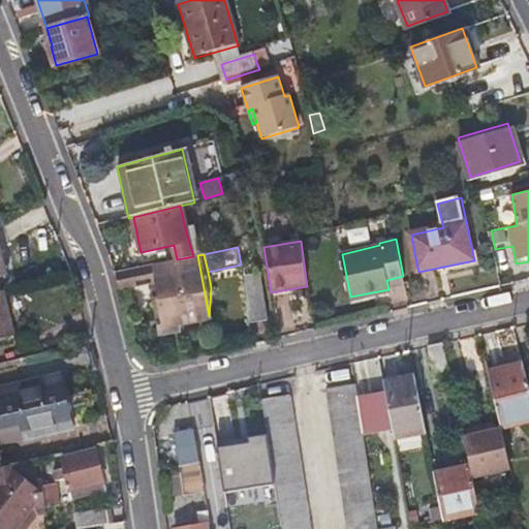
[(209,316),(197,255),(193,256),(177,259),(152,265),(155,283),(158,301),(154,302),(159,329),(177,325),(176,321),(209,316)]
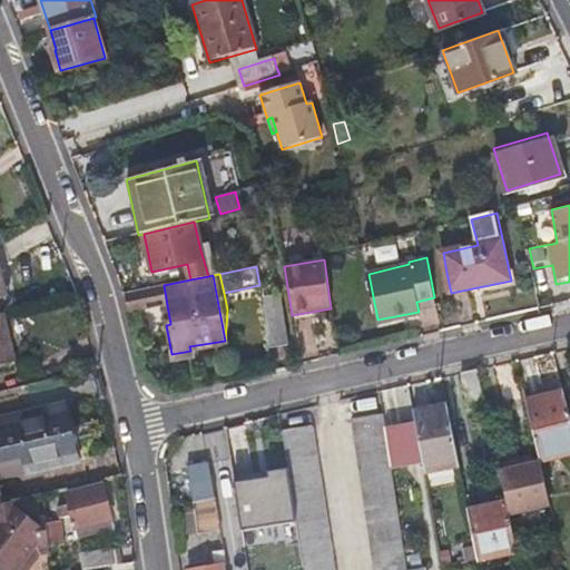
[(127,314),(167,305),(164,285),(121,294),(127,314)]
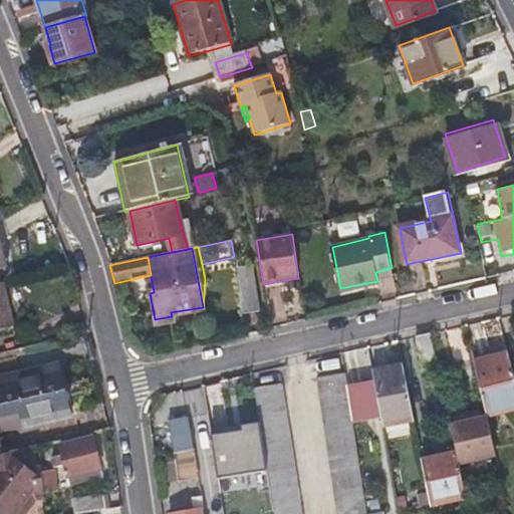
[(243,314),(252,312),(261,311),(255,276),(237,279),(243,314)]
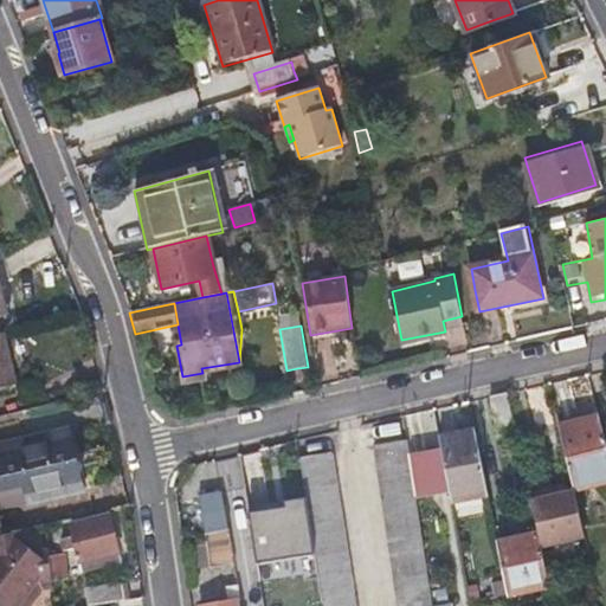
[(504,394),(496,397),(488,398),(497,436),(514,431),(504,394)]
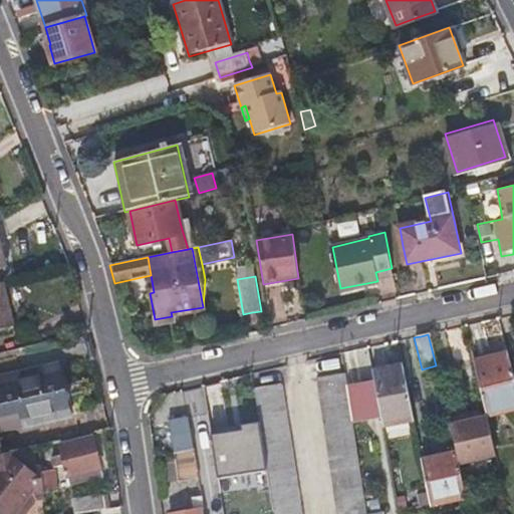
[(471,363),(477,391),(484,418),(513,410),(513,384),(506,354),(471,363)]
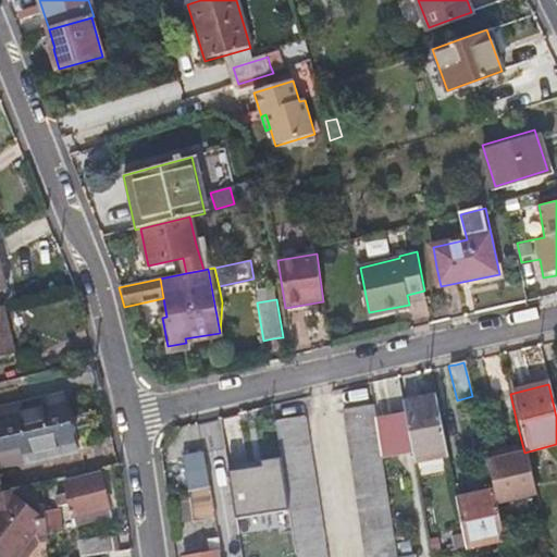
[(404,413),(407,434),(410,452),(412,463),(447,456),(434,397),(401,404),(404,413)]
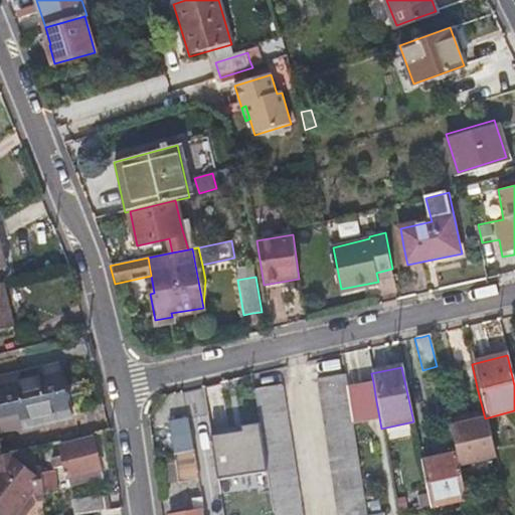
[(0,433),(57,419),(51,393),(45,368),(0,378),(0,433)]
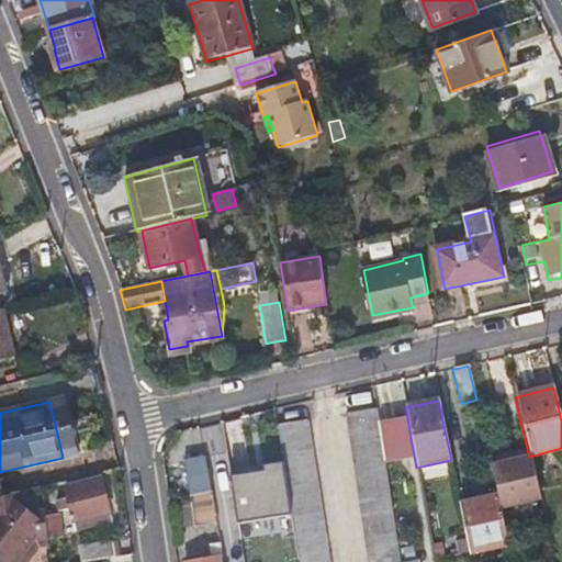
[(378,422),(375,409),(345,414),(367,561),(398,561),(400,561),(383,461),(378,422)]
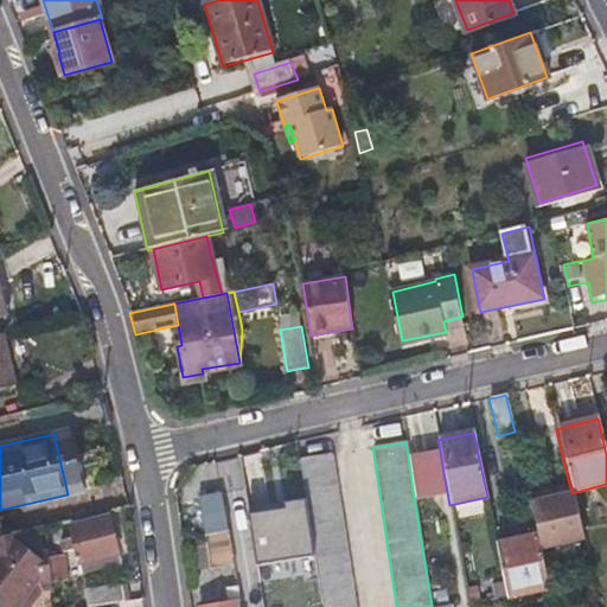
[(440,451),(430,452),(438,494),(447,492),(443,473),(440,451)]
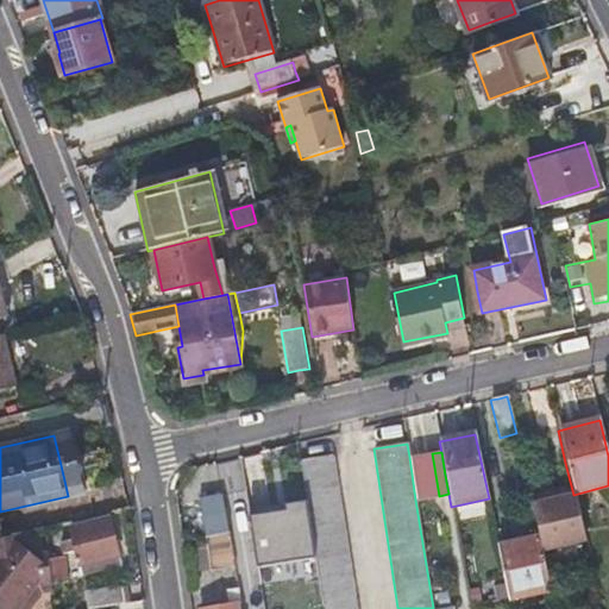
[(409,457),(415,500),(439,496),(432,453),(409,457)]
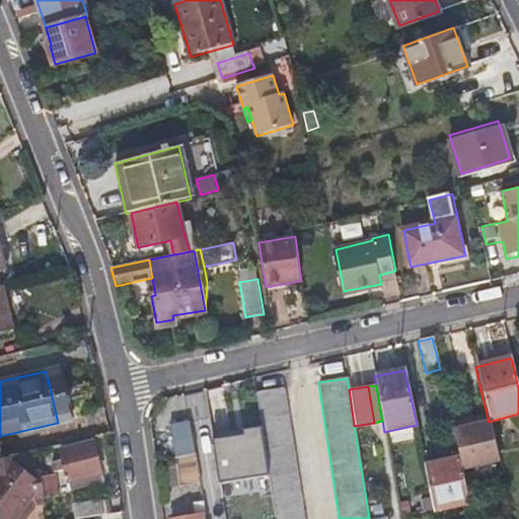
[(273,518),(303,518),(284,390),(254,394),(273,518)]
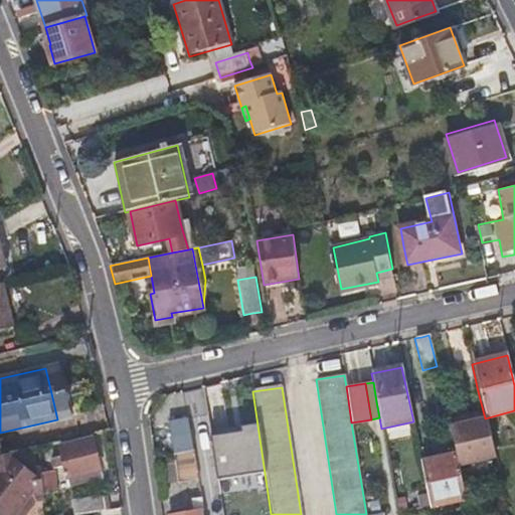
[(456,454),(459,468),(494,460),(485,418),(484,418),(450,426),(456,454)]
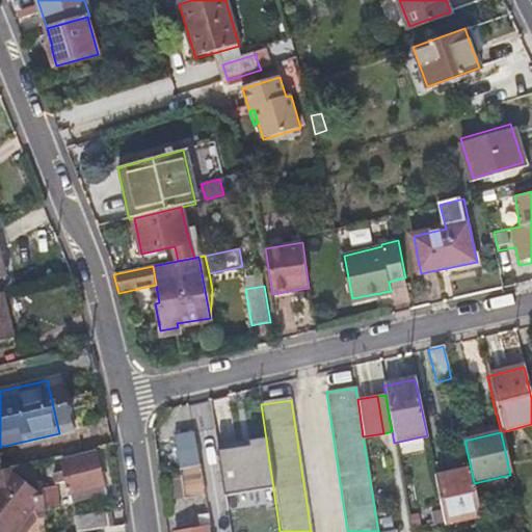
[(94,454),(77,458),(61,462),(70,495),(101,486),(94,454)]
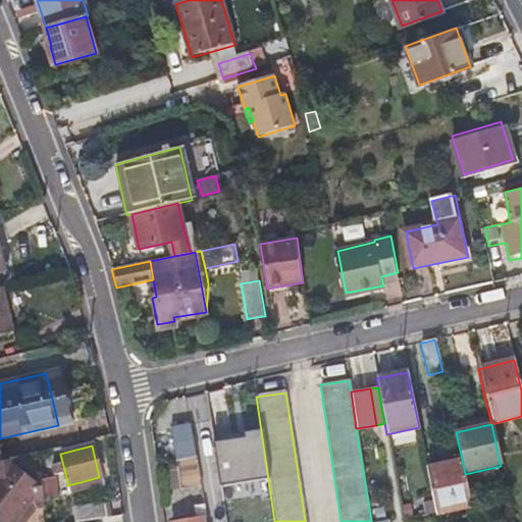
[(43,499),(41,479),(38,453),(0,461),(0,521),(12,521),(30,500),(43,499)]
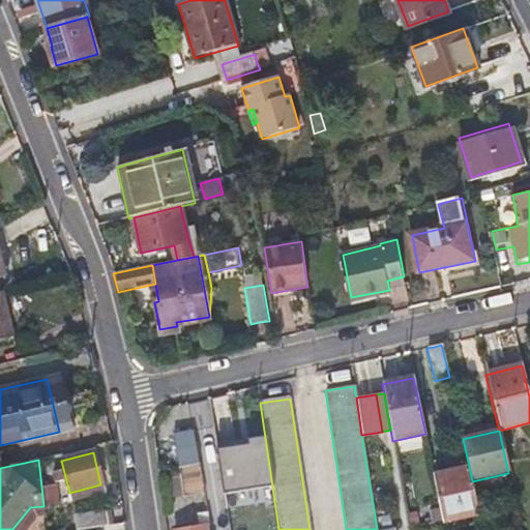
[(200,463),(188,465),(177,467),(181,497),(204,492),(200,463)]
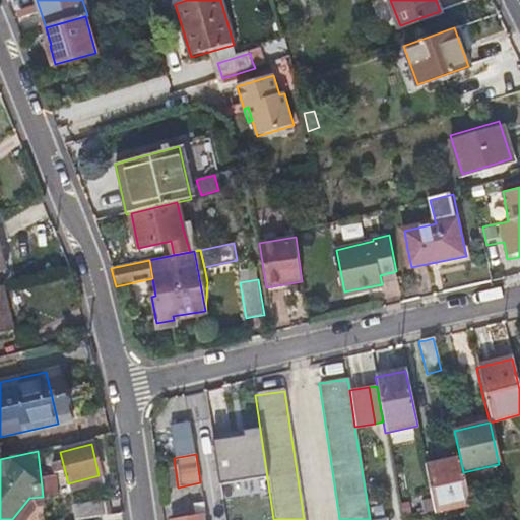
[(426,465),(430,489),(435,510),(469,503),(463,472),(460,458),(426,465)]
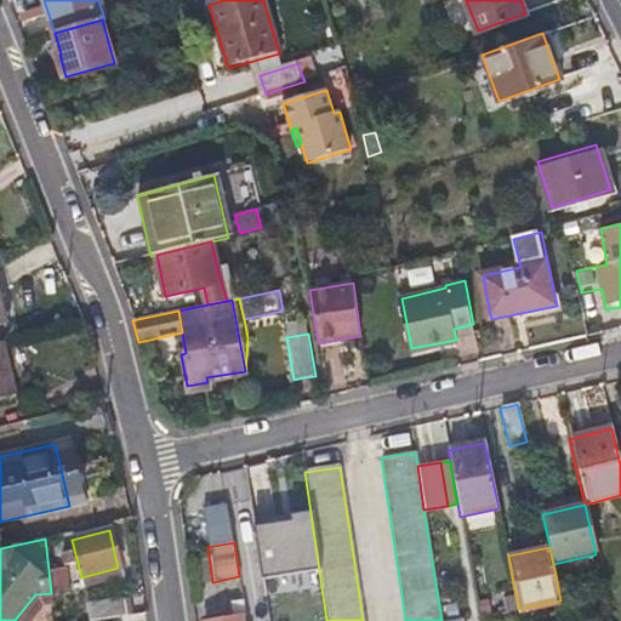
[(51,593),(52,596),(52,597),(66,596),(63,569),(49,570),(51,593)]
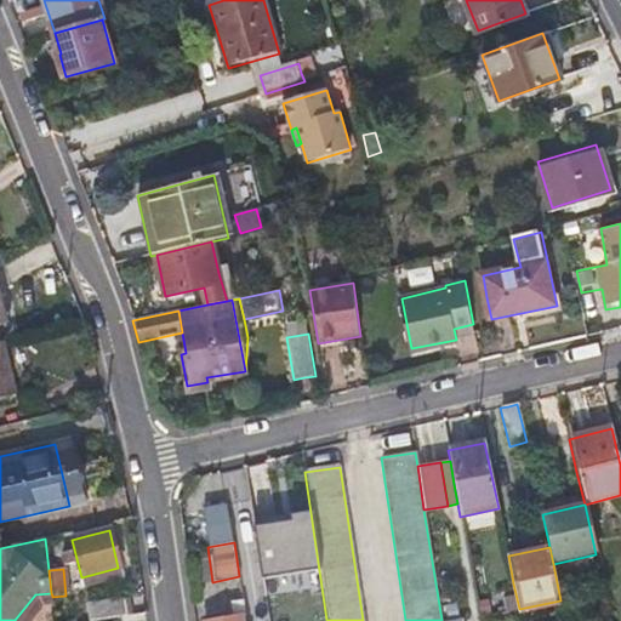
[(132,613),(130,605),(129,597),(91,603),(93,620),(132,613)]
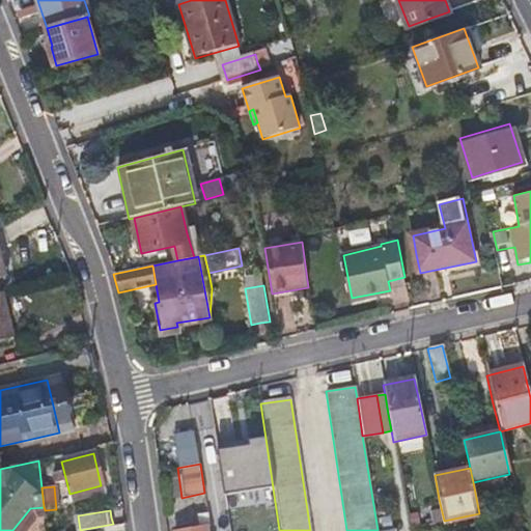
[(198,527),(186,529),(176,530),(206,530),(206,525),(210,525),(207,510),(196,512),(198,527)]
